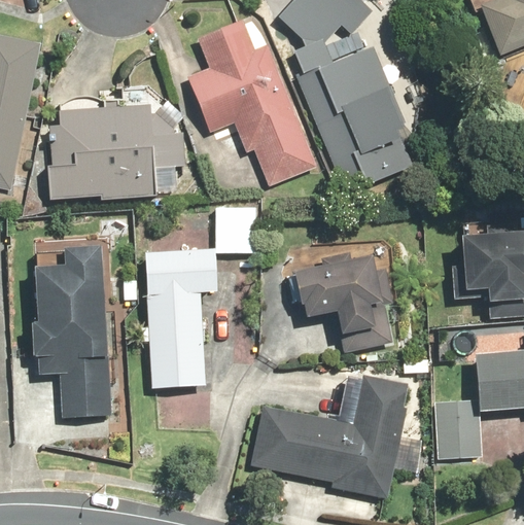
[(299,77),(344,193),(412,167),(403,146),(414,142),(371,46),(332,62),(324,43),(342,26),(351,34),(373,10),(359,0),(290,0),(276,16),(302,39),(305,46),(292,51),(303,75),(299,77)]
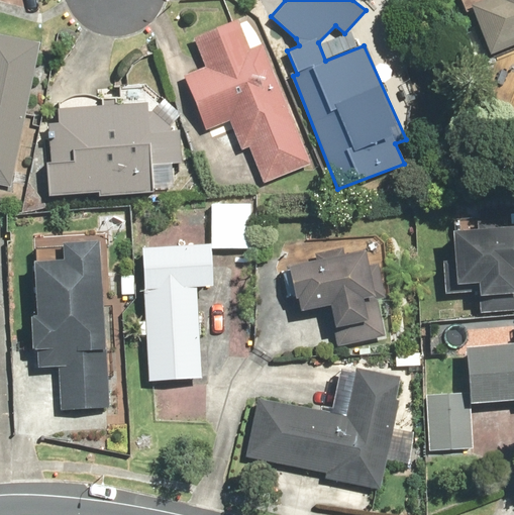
[(460,0),(465,10),(472,8),(490,53),(513,42),(513,0),(460,0)]
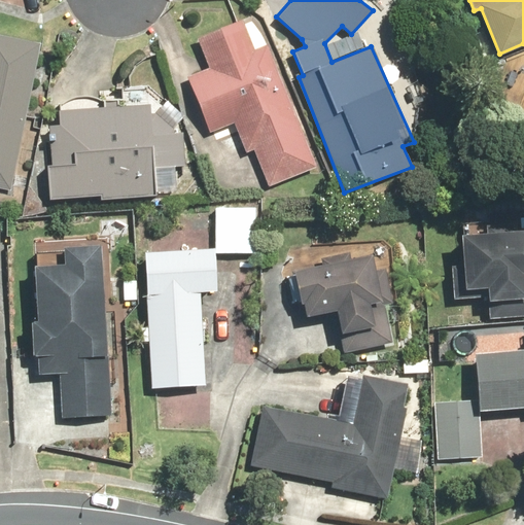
[(254,150),(270,186),(318,167),(267,43),(254,48),(242,19),(197,37),(209,67),(186,76),(210,133),(235,123),(247,153),(254,150)]
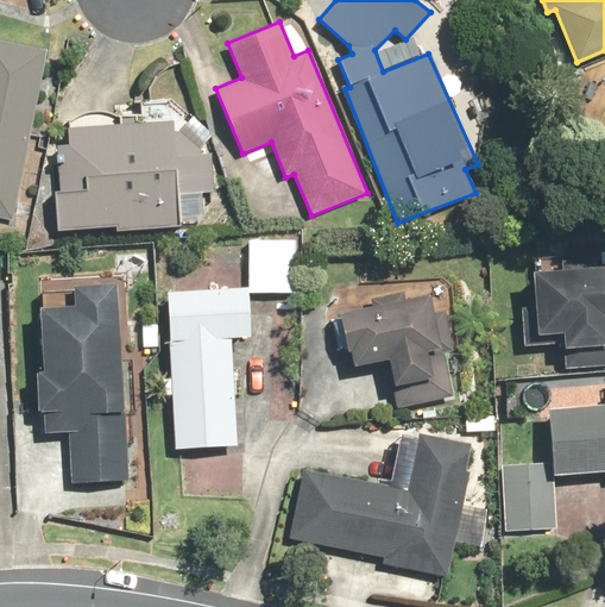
[(0,216),(13,219),(44,50),(0,42),(0,216)]
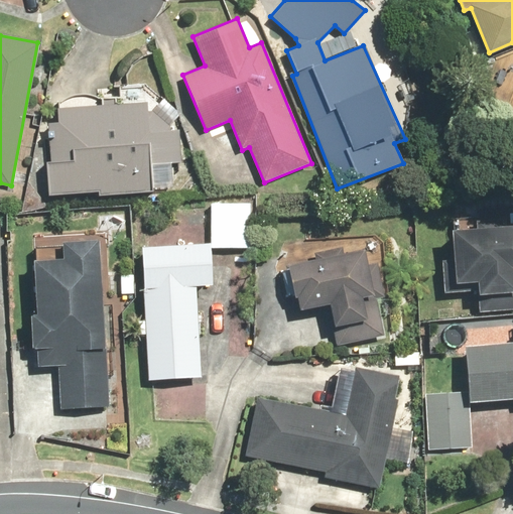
[(98,196),(153,191),(152,164),(172,164),(172,162),(181,162),(179,129),(172,129),(171,125),(180,115),(164,97),(152,111),(147,111),(147,103),(55,109),(56,123),(47,123),(50,161),(44,162),(46,196),(98,193),(98,196)]
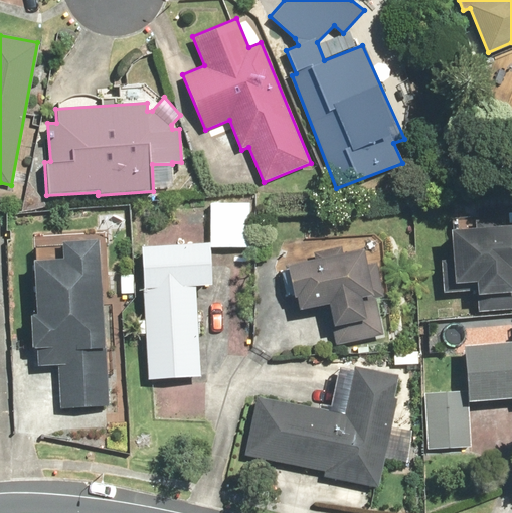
[(250,202),(210,202),(211,247),(250,247),(250,202)]
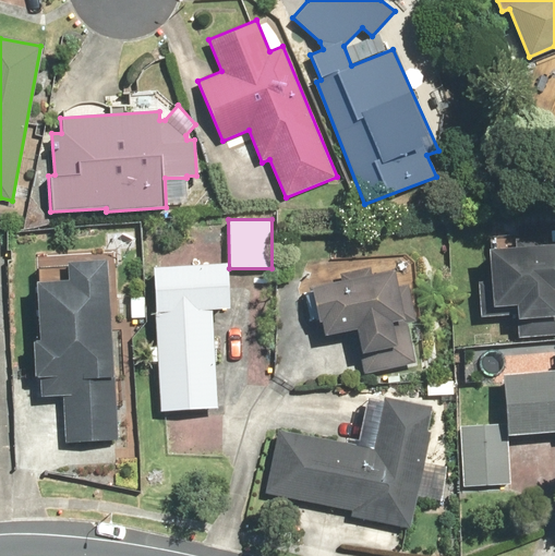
[(554,239),(477,237),(474,309),(509,310),(509,324),(553,325),(554,291),(554,239)]
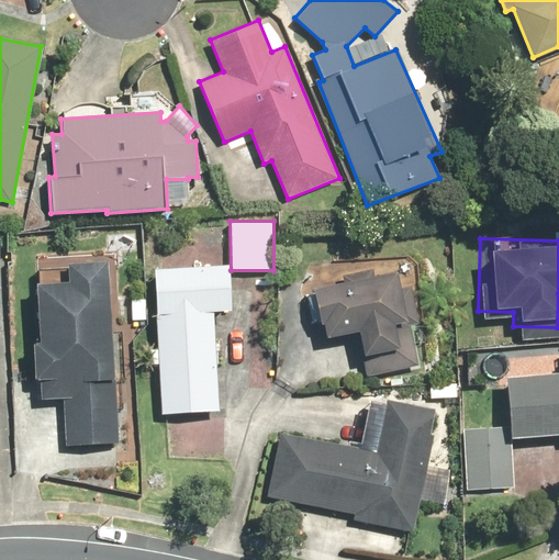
[(65,446),(119,444),(110,262),(64,265),(65,283),(32,284),(34,344),(30,344),(31,381),(38,381),(38,400),(63,399),(65,446)]
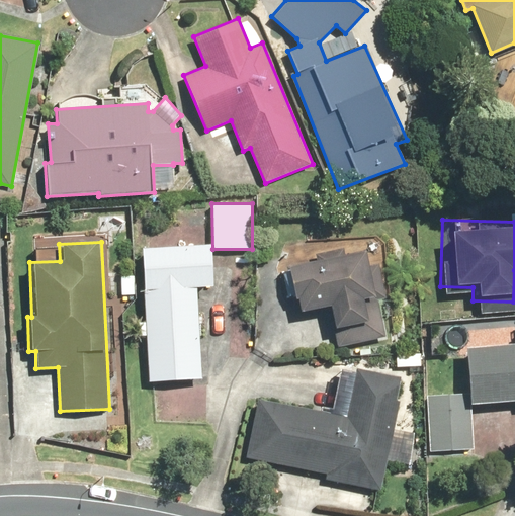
[(372,245),(284,267),(293,301),(295,299),(298,314),(327,307),(333,330),(336,329),(340,347),(387,336),(377,299),(385,296),(372,245)]
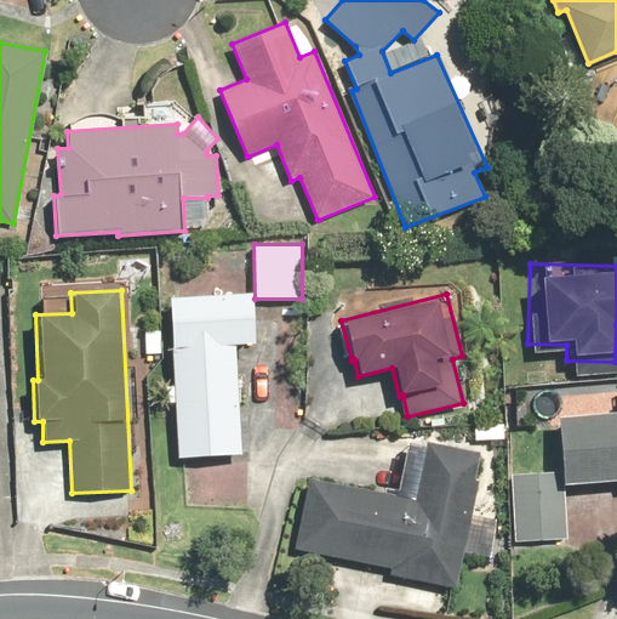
[(167,300),(176,459),(241,455),(235,346),(251,345),(249,295),(167,300)]
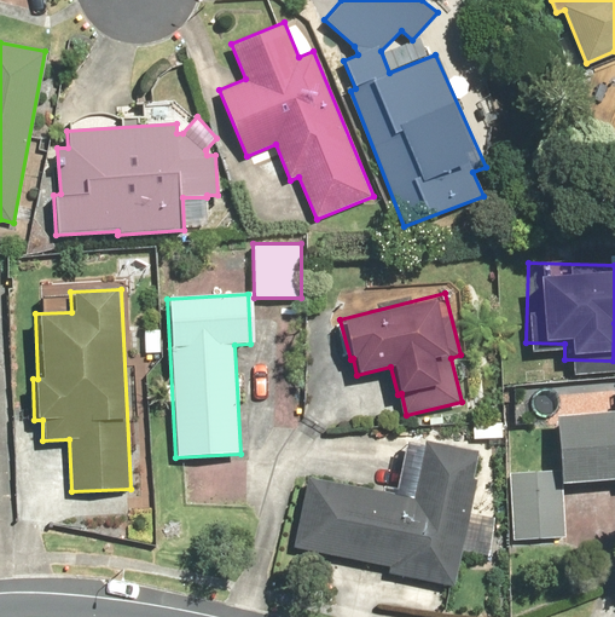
[(614,410),(553,415),(556,468),(510,472),(515,540),(568,536),(564,483),(614,479),(614,410)]
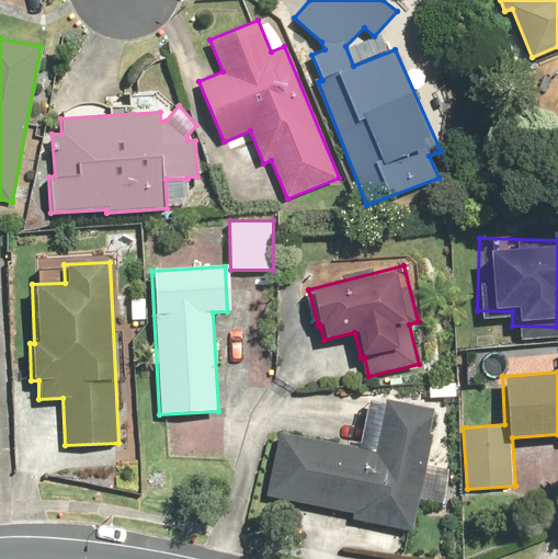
[(372,451),(279,433),(266,497),(354,513),(353,518),(411,529),(434,410),(382,400),(372,451)]
